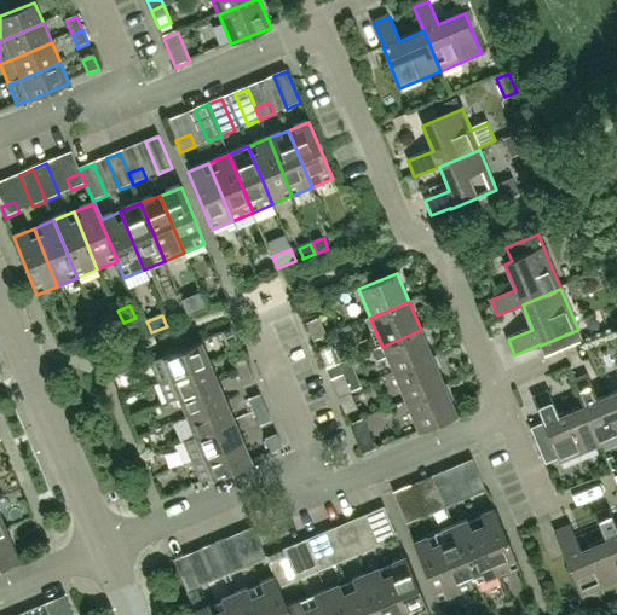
[(327,337),(321,320),(307,326),(315,343),(327,337)]
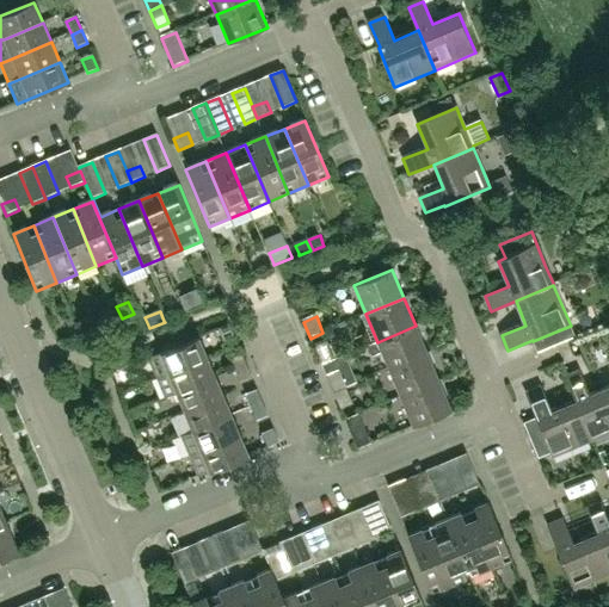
[(86,321),(77,324),(81,336),(91,332),(86,321)]
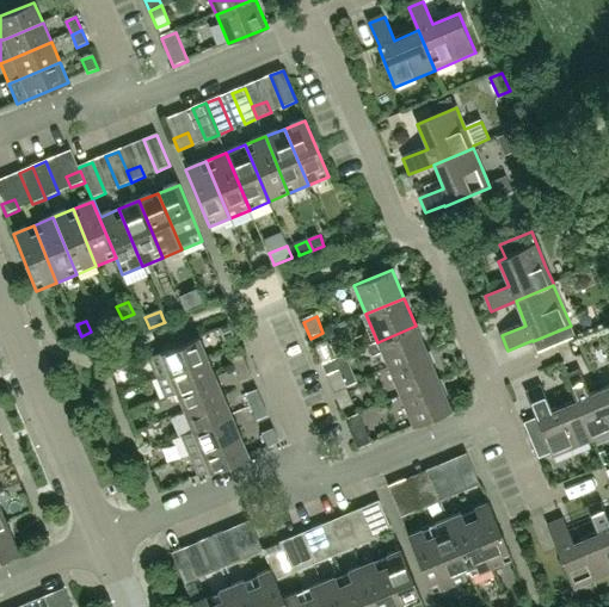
[(235,339),(229,326),(219,330),(225,344),(235,339)]
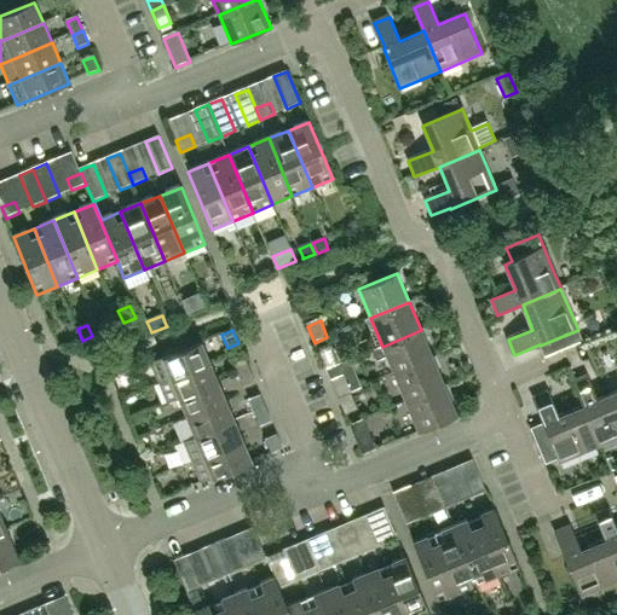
[(433,359),(421,330),(382,347),(393,375),(433,359)]
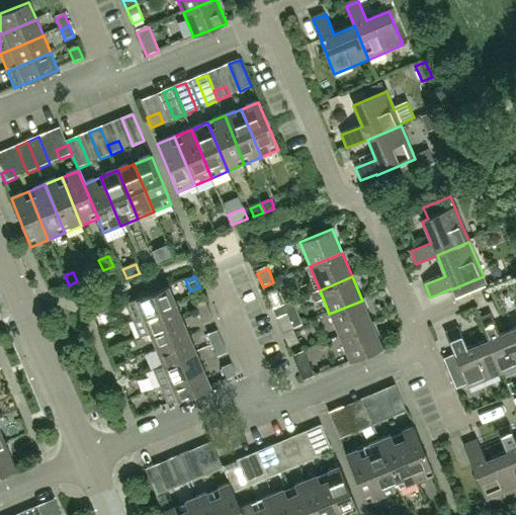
[(176,304),(169,286),(126,305),(134,322),(176,304)]
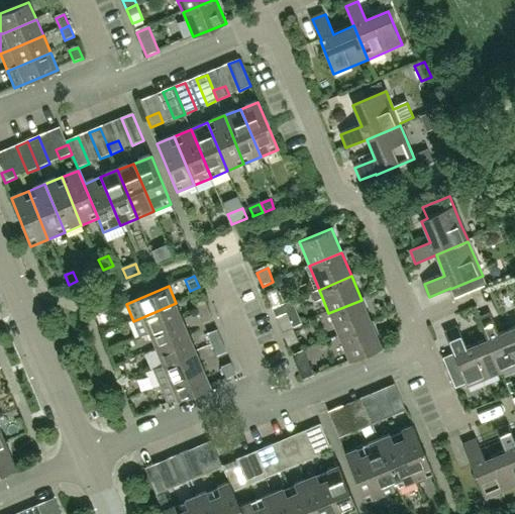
[(283,306),(277,292),(267,296),(273,310),(283,306)]
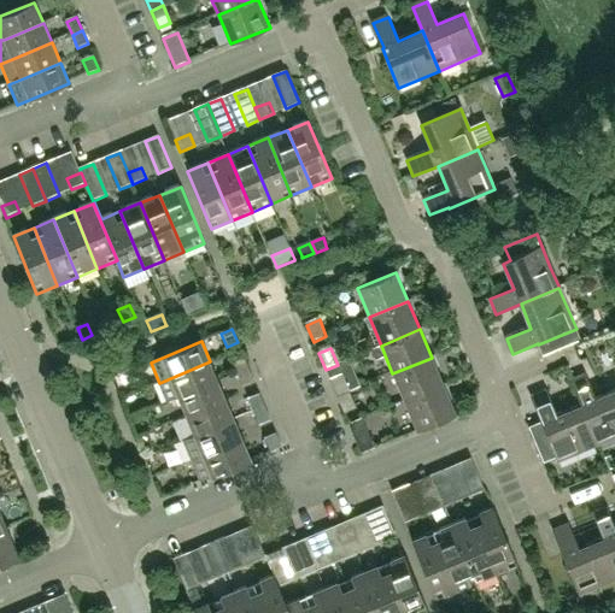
[(249,369),(244,355),(233,360),(238,373),(249,369)]
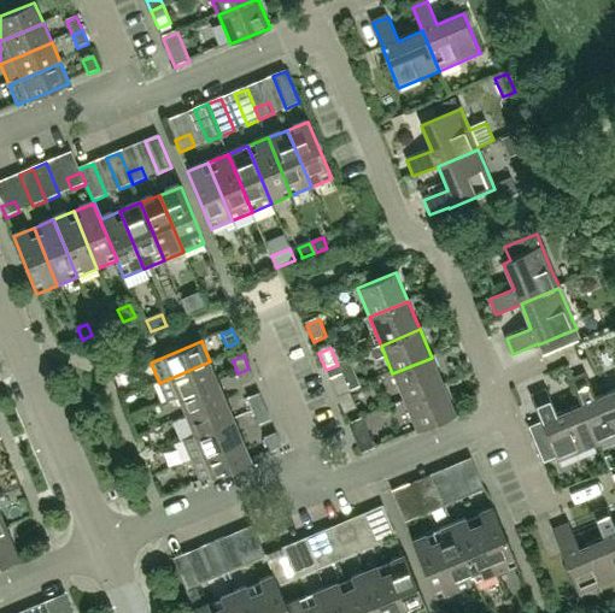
[(444,385),(432,358),(392,373),(404,402),(444,385)]
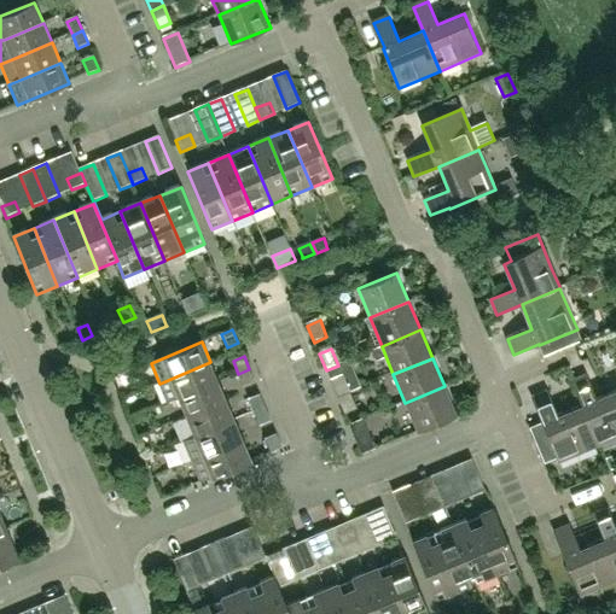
[(219,381),(210,362),(160,384),(167,403),(179,398),(219,381)]
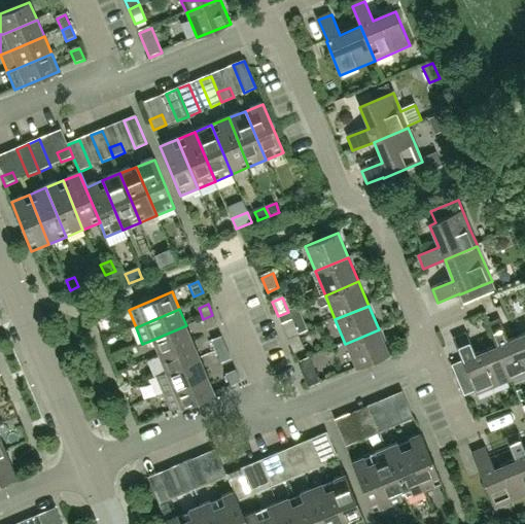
[(217,326),(212,315),(203,319),(207,330),(217,326)]
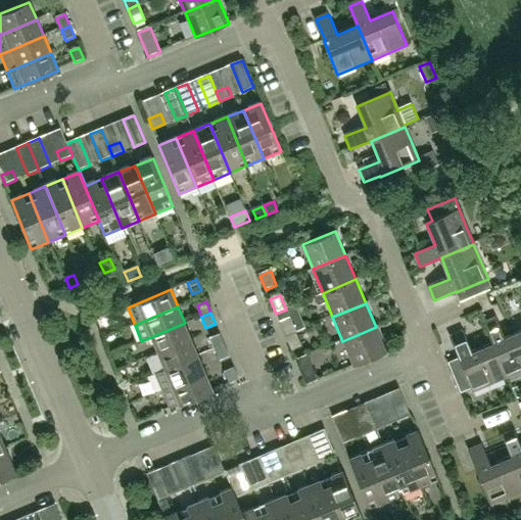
[(290,318),(279,323),(285,337),(296,333),(290,318)]
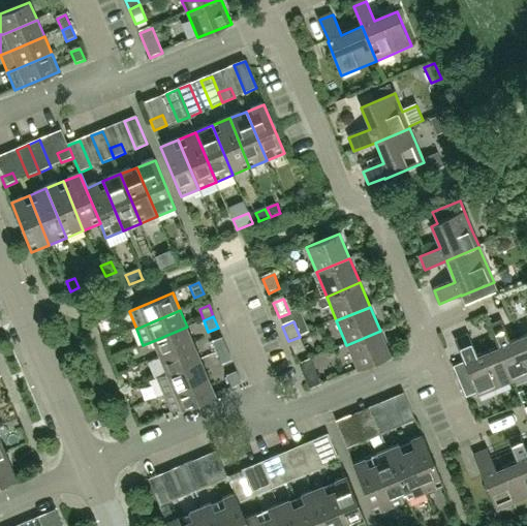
[(526,334),(510,341),(502,322),(490,328),(497,346),(513,382),(526,376),(526,334)]
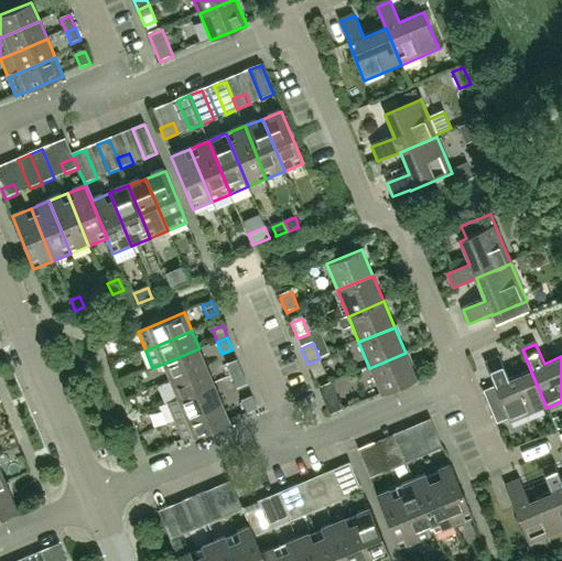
[(207,367),(200,348),(163,364),(171,381),(207,367)]
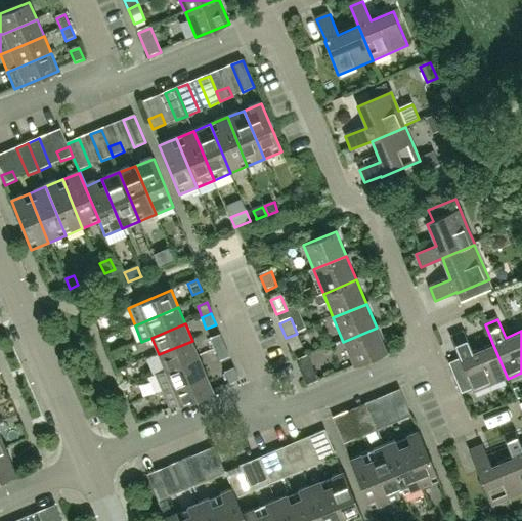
[(387,352),(377,328),(343,342),(353,366),(387,352)]
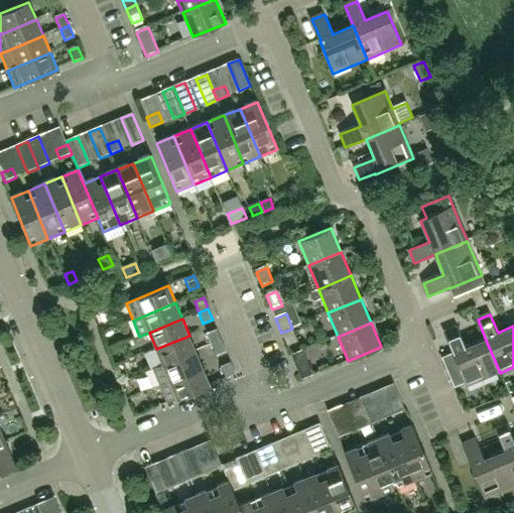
[(298,343),(292,329),(281,333),(287,347),(298,343)]
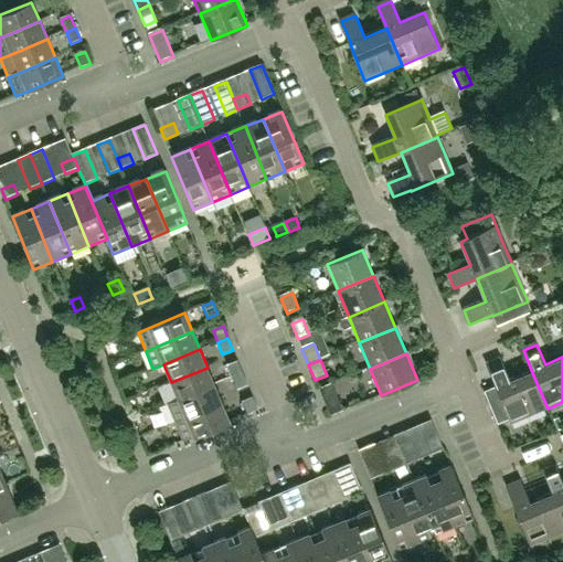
[(548,409),(531,370),(509,379),(501,360),(488,366),(496,385),(495,386),(510,424),(548,409)]
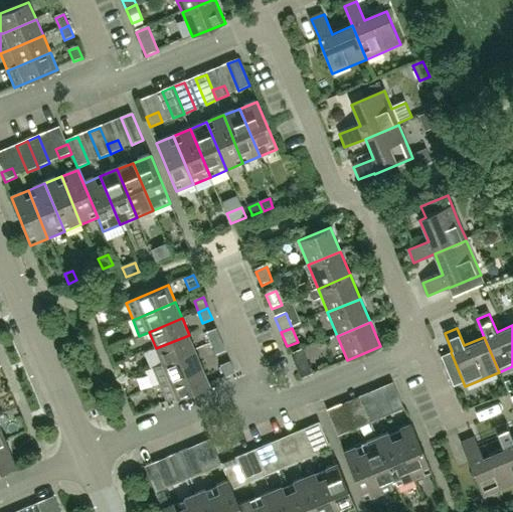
[(221,341),(216,330),(208,334),(212,344),(221,341)]
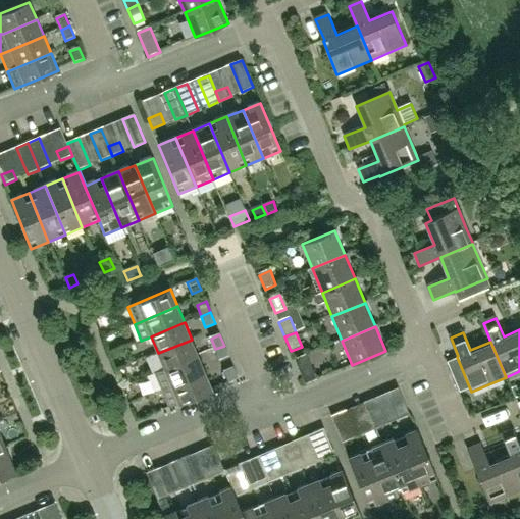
[(199,356),(192,340),(158,353),(165,370),(199,356)]
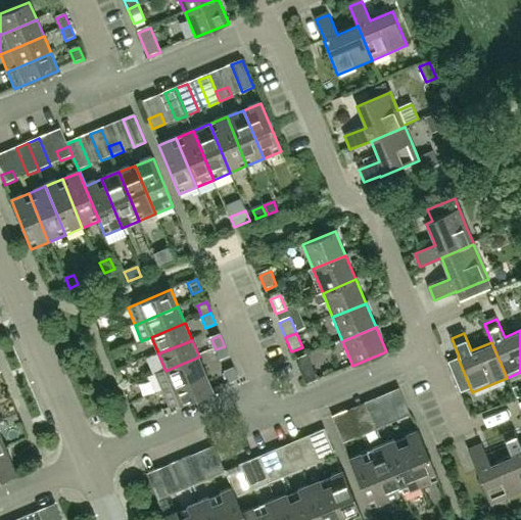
[(229,358),(225,346),(216,349),(220,361),(229,358)]
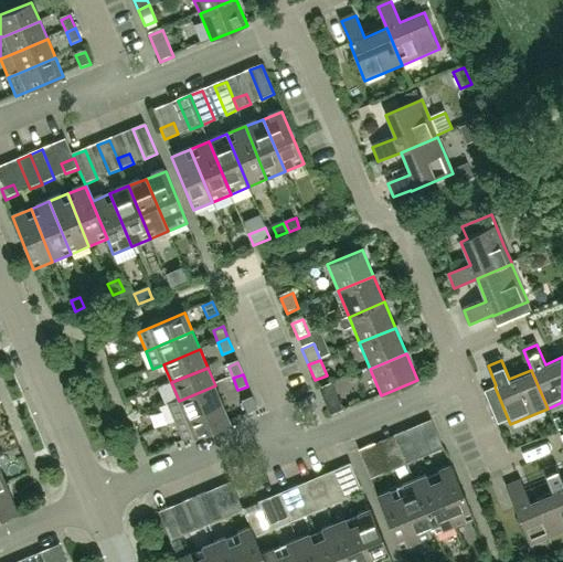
[(215,385),(179,401),(169,405),(176,423),(223,403),(215,385)]
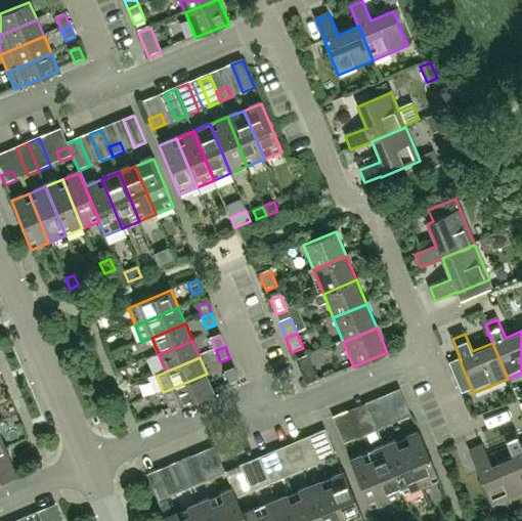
[(318,381),(308,357),(296,361),(306,386),(318,381)]
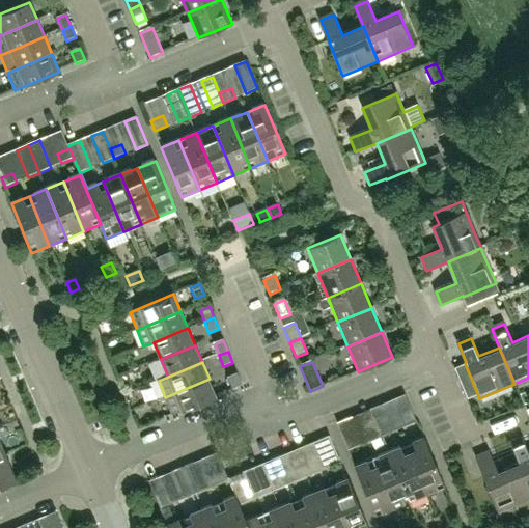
[(242,385),(238,374),(228,378),(232,389),(242,385)]
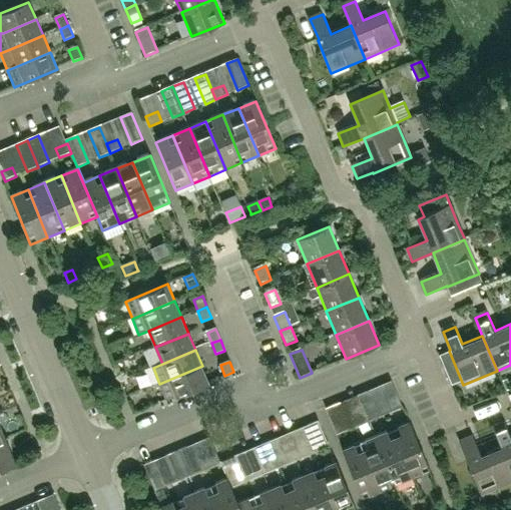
[(209,383),(202,366),(159,384),(167,401),(209,383)]
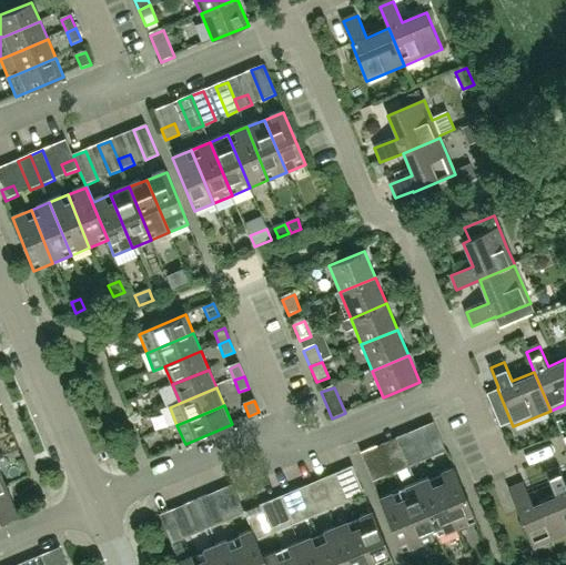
[(446,452),(434,423),(422,429),(434,457),(446,452)]
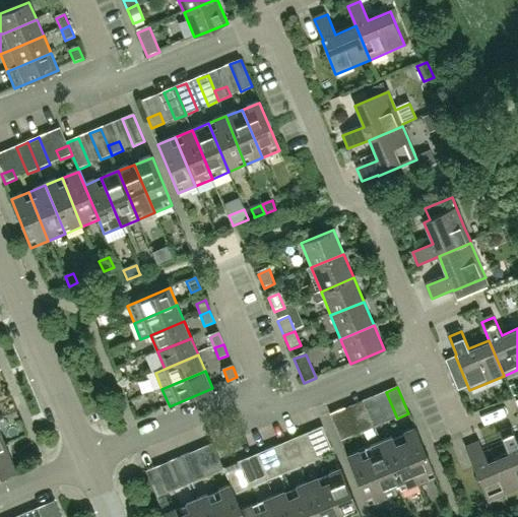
[(353,437),(342,410),(331,415),(341,442),(353,437)]
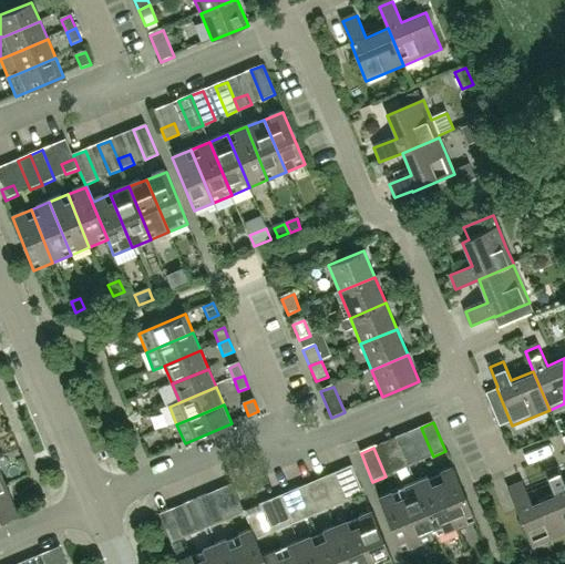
[(422,462),(418,451),(406,457),(409,467),(422,462)]
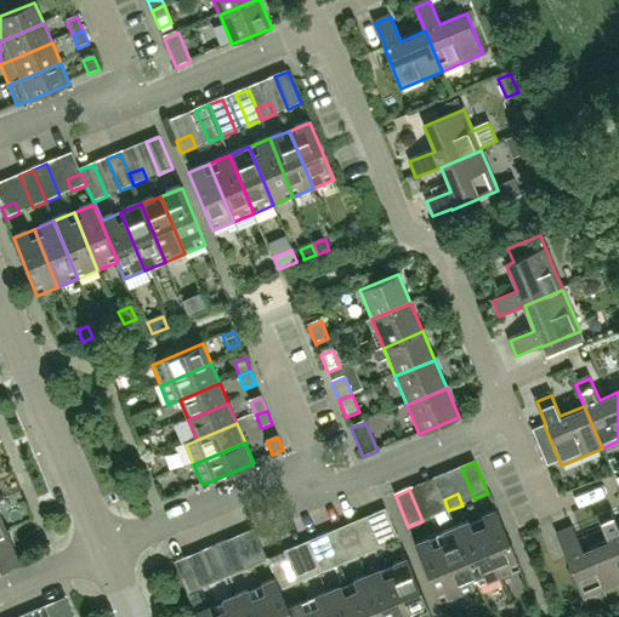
[(448,510),(444,500),(430,504),(435,516),(448,510)]
